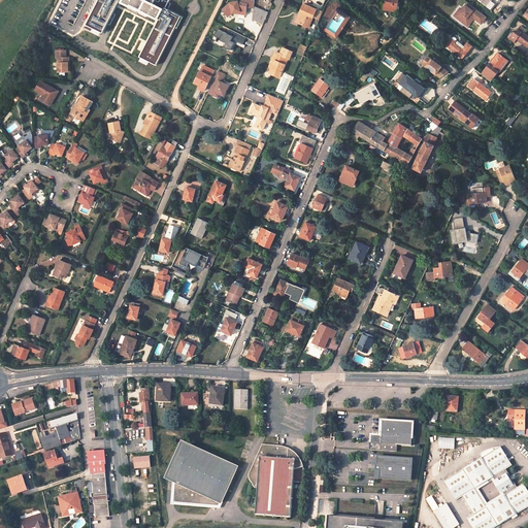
[(95,0),(85,22),(103,31),(119,0),(156,18),(138,55),(156,64),(180,13),(164,6),(166,0),(95,0)]
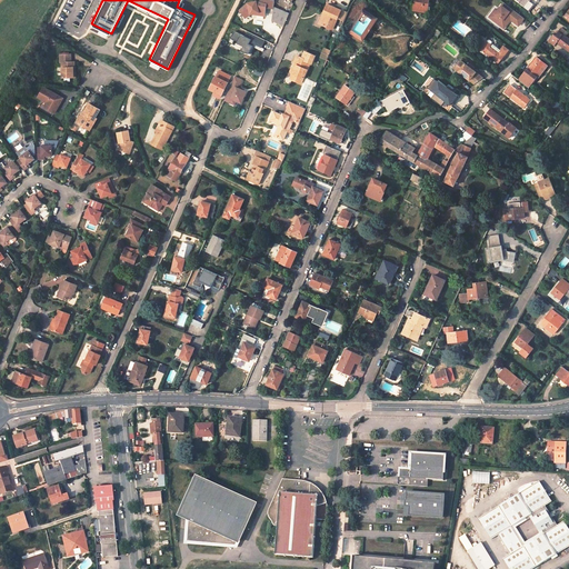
[(428,1),(428,0),(415,0),(415,10),(430,12),(431,2),(428,1)]
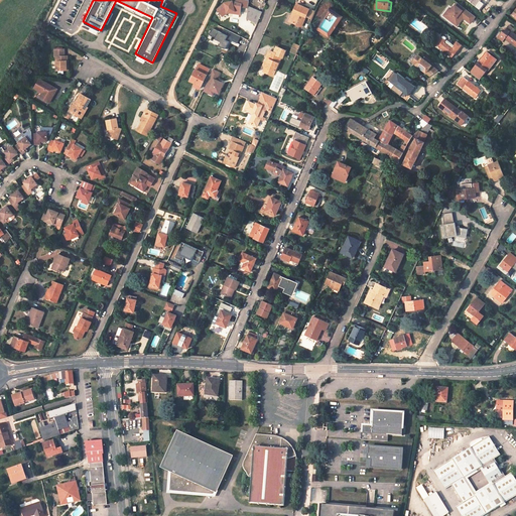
[(470,23),(475,17),(457,3),(450,10),(445,17),(457,26),(461,20),(459,19),(461,16),(463,18),(470,23)]
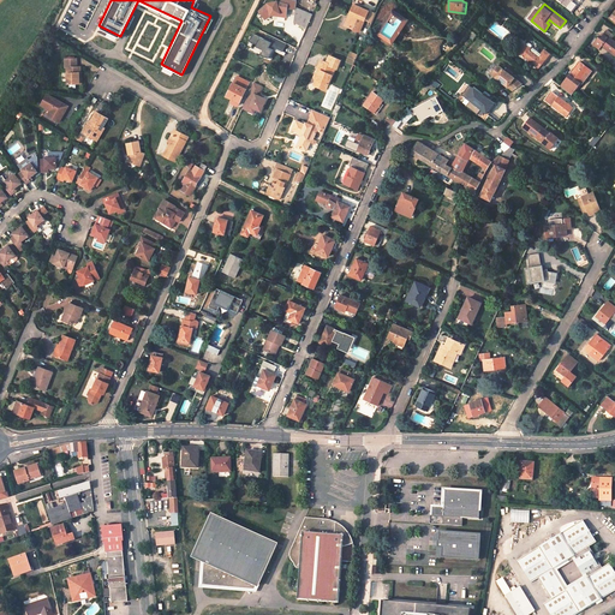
[(354,6),(350,15),(352,16),(347,27),(359,33),(365,22),(369,12),(354,6)]
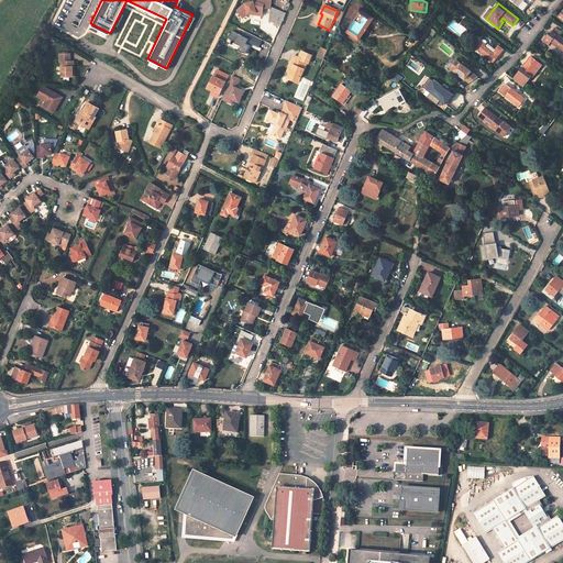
[(280,25),(287,12),(271,7),(269,21),(280,25)]
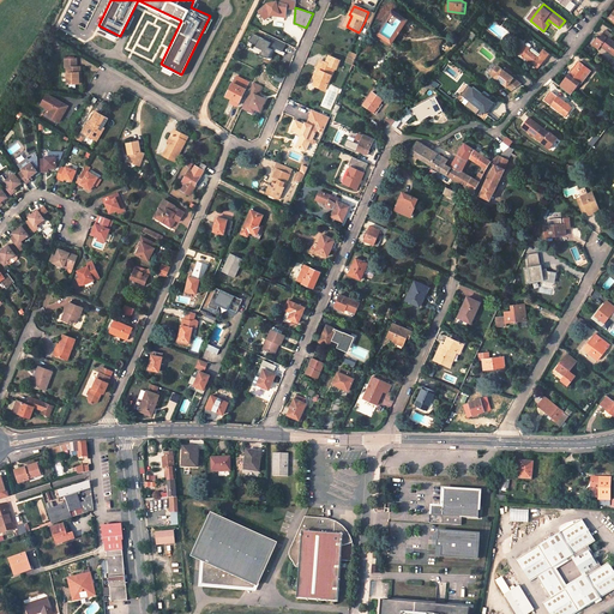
[(399,29),(407,18),(391,8),(375,32),(391,42),(398,32),(396,30),(397,28),(399,29)]
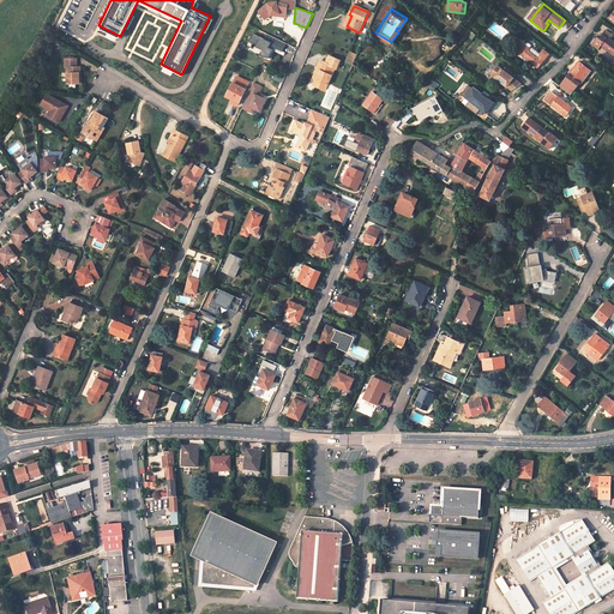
[(613,41),(611,38),(613,36),(607,30),(601,37),(599,36),(593,44),(599,49),(601,46),(613,55),(613,41)]
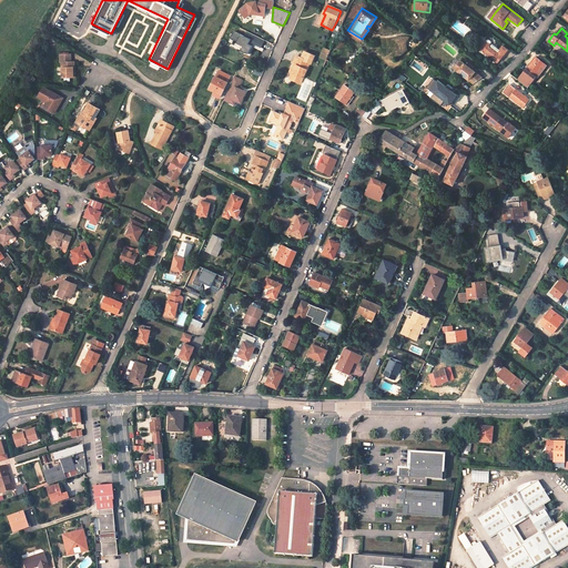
[(240,50),(249,53),(252,44),(261,48),(265,40),(253,34),(252,39),(233,31),(231,38),(236,41),(235,44),(241,48),(240,50)]
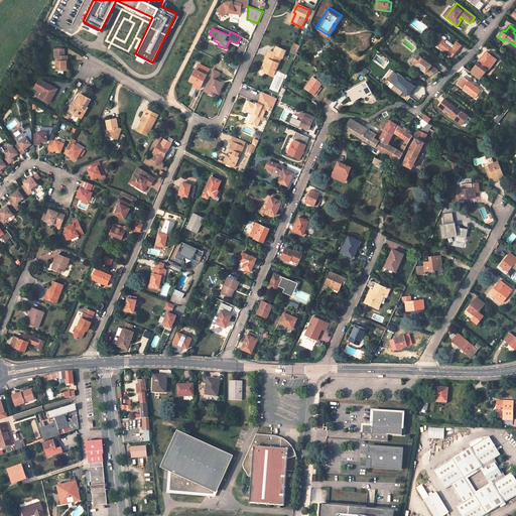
[(440,36),(438,38),(434,44),(452,57),(458,50),(459,51),(463,45),(458,41),(454,47),(444,40),(446,38),(445,37),(443,35),(442,36),(441,37),(440,36)]
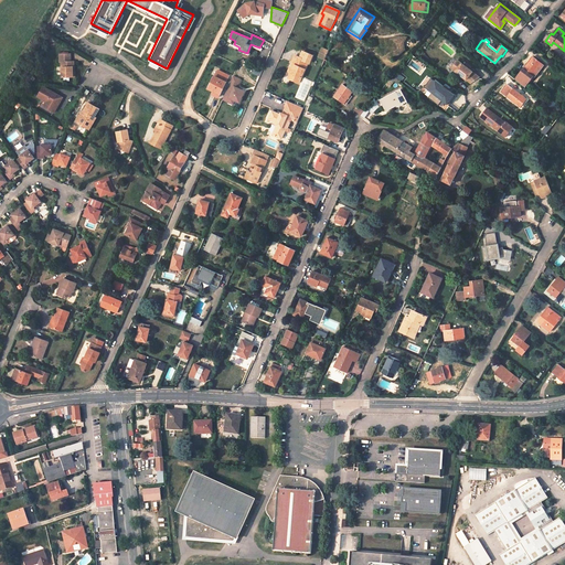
[(298,83),(300,77),(307,63),(308,64),(312,55),(302,52),(301,54),(301,55),(300,59),(295,56),(291,64),(294,65),(292,68),(290,67),(289,68),(288,72),(288,74),(290,74),(288,78),(298,83)]
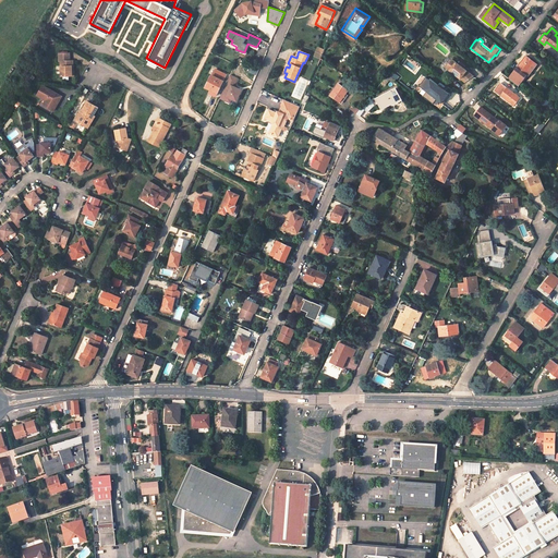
[(63,60),(62,64),(62,75),(72,75),(72,65),(74,65),(74,59),(71,59),(72,52),(61,52),(61,60),(63,60)]
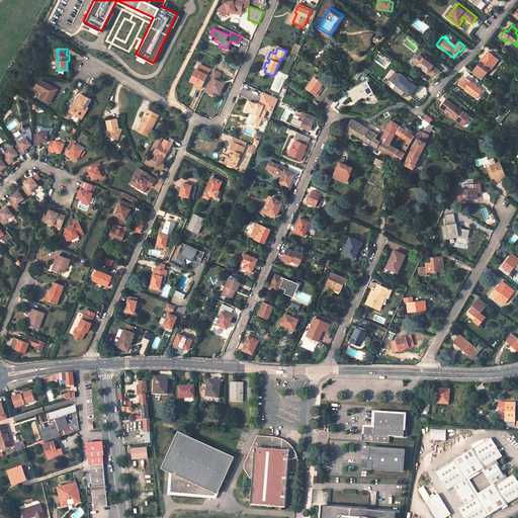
[(488,69),(496,58),(489,52),(480,64),(477,67),(476,68),(475,67),(470,73),(481,80),(489,70),(488,69)]
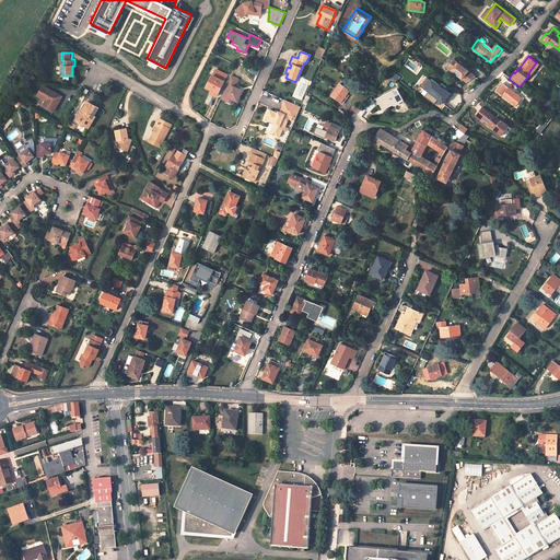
[(454,59),(447,68),(466,82),(475,77),(468,71),(465,68),(467,66),(463,63),(462,66),(454,59)]
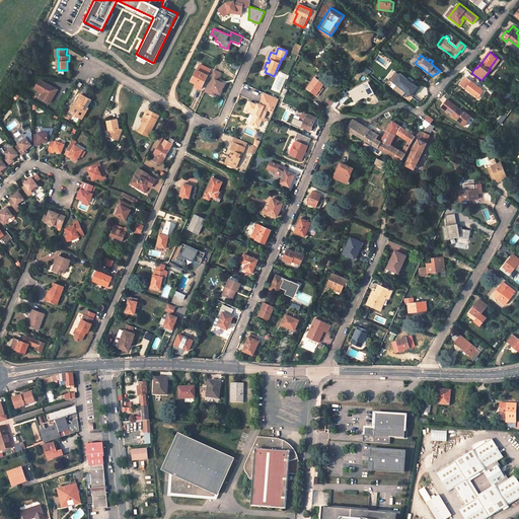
[(497,58),(489,69),(490,70),(491,71),(500,60),(497,58)]
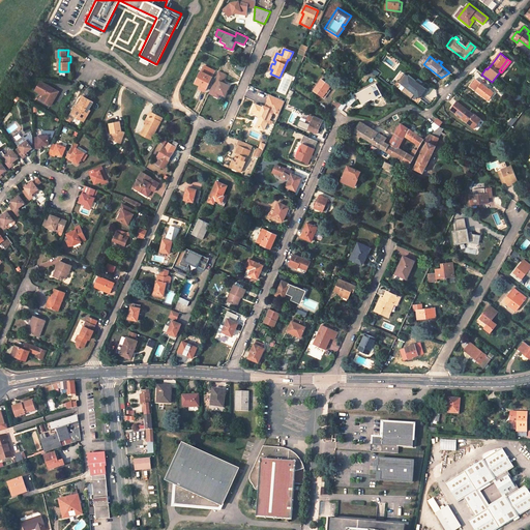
[(200,86),(205,88),(214,70),(203,65),(195,83),(200,86)]
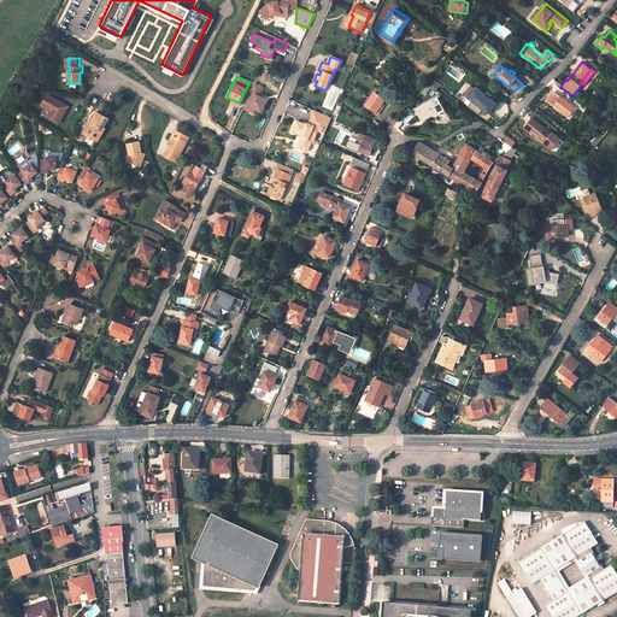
[(440,83),(434,78),(430,82),(434,86),(436,88),(440,83)]
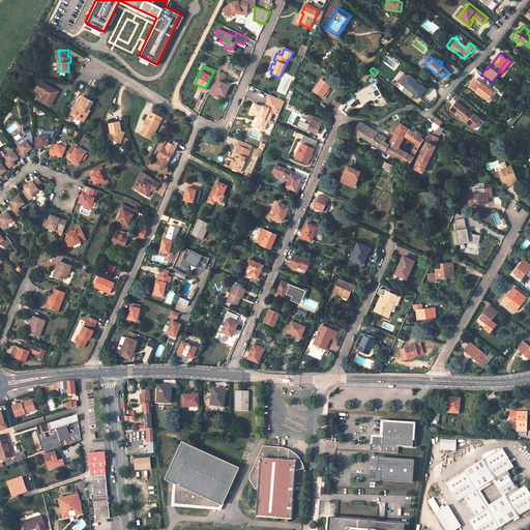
[(209,94),(218,97),(219,94),(226,96),(230,85),(223,83),(226,74),(217,70),(209,94)]
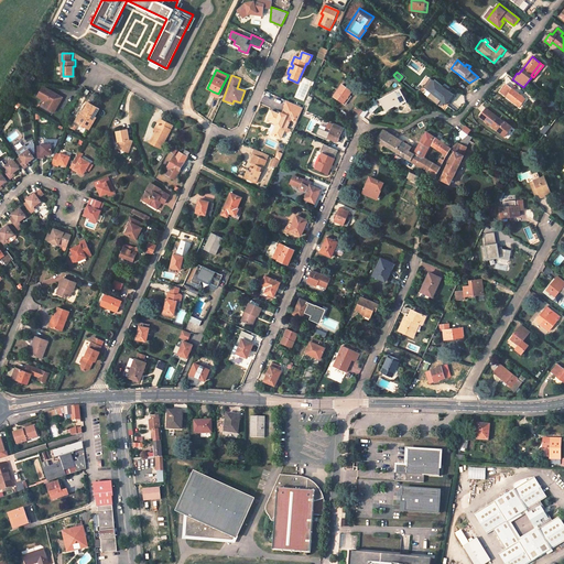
[(390,86),(397,78),(393,75),(386,84),(390,86)]
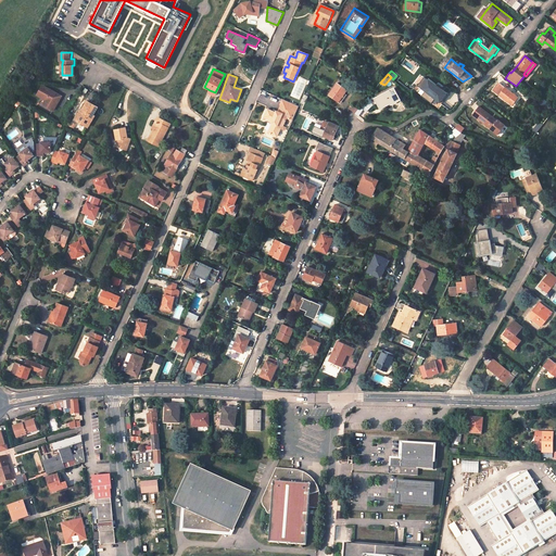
[(346,89),(337,83),(328,96),(338,102),(343,93),(346,89)]
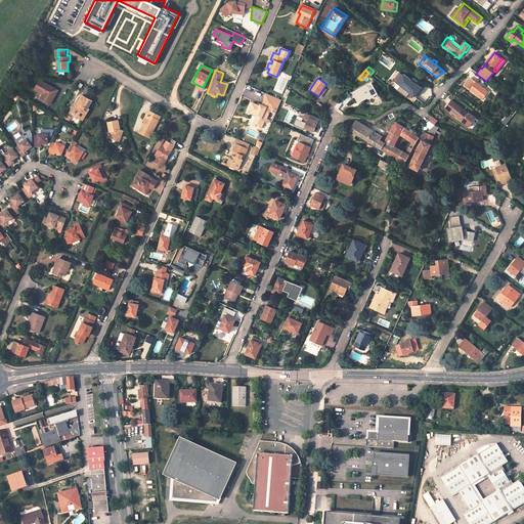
[(50,104),(57,90),(40,80),(35,89),(43,94),(40,98),(50,104)]
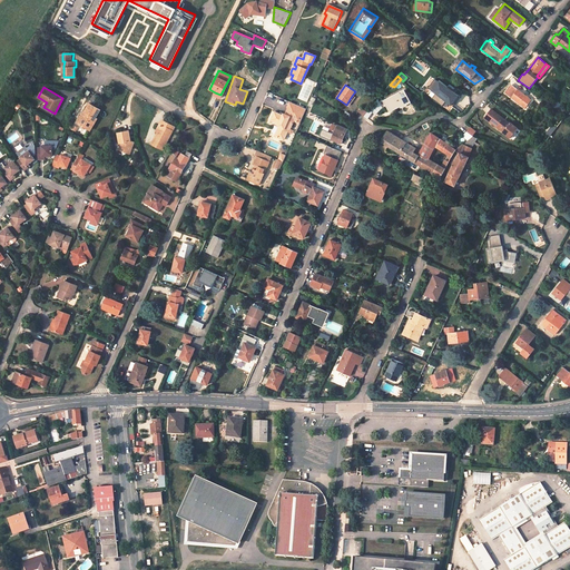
[(518,89),(517,91),(510,87),(505,92),(526,108),(532,100),(518,89)]
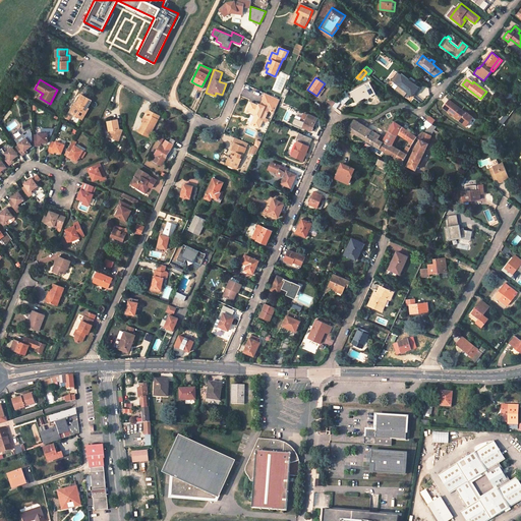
[(405,90),(410,82),(407,80),(402,88),(405,90)]
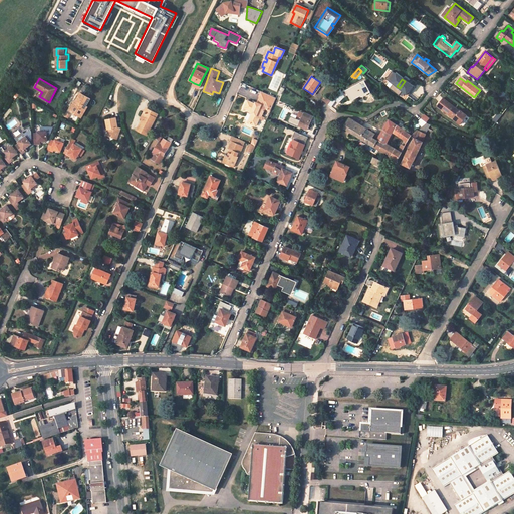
[(369,92),(363,81),(345,91),(351,101),(360,95),(361,97),(369,92)]
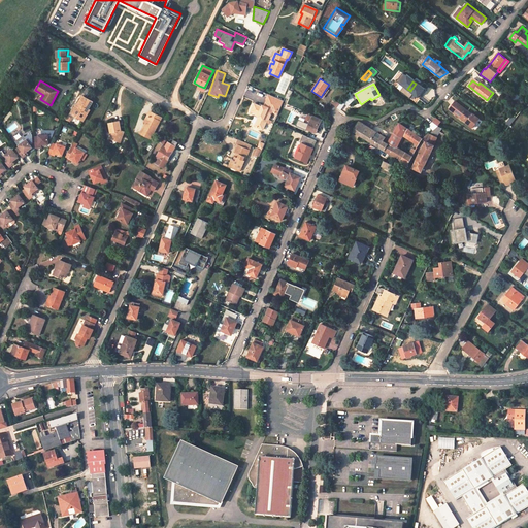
[(427,104),(432,97),(416,84),(410,91),(427,104)]
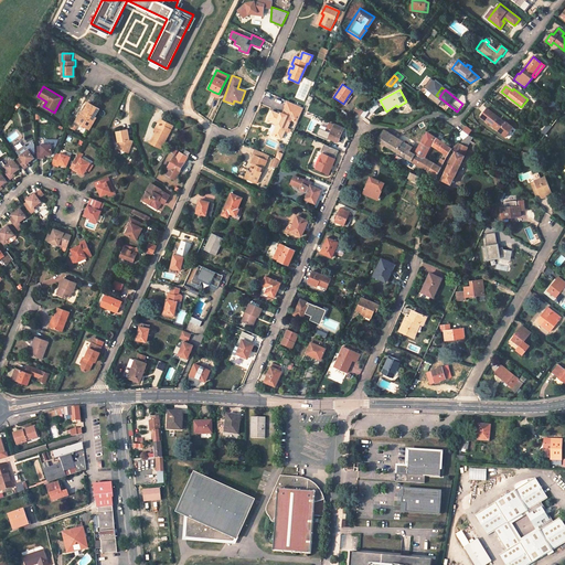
[(312,98),(308,96),(302,107),(302,109),(306,112),(312,98)]
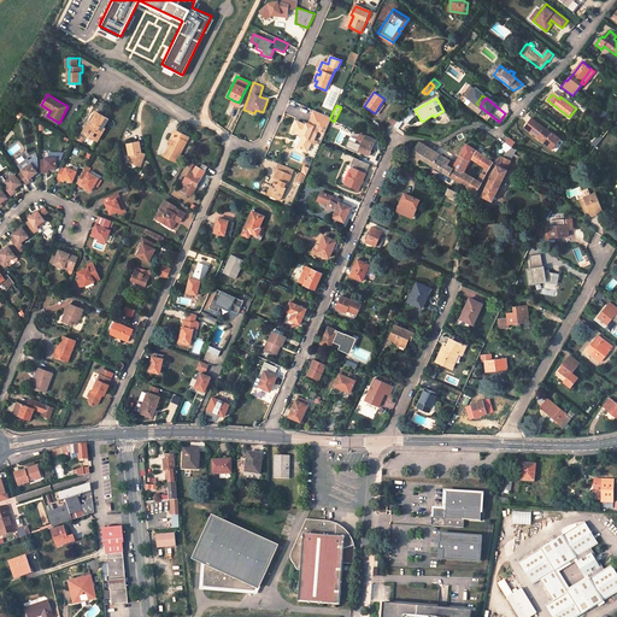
[(330,117),(313,110),(311,115),(312,115),(329,122),(330,119),(330,117)]
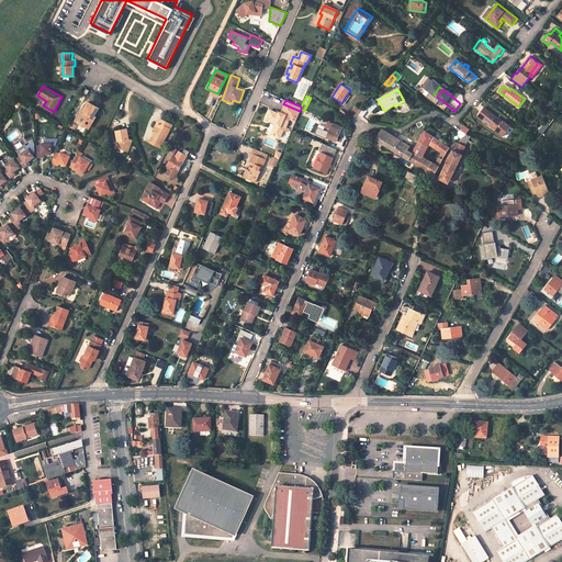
[(373,101),(371,103),(369,102),(361,111),(358,114),(361,117),(368,110),(370,113),(378,104),(373,101)]
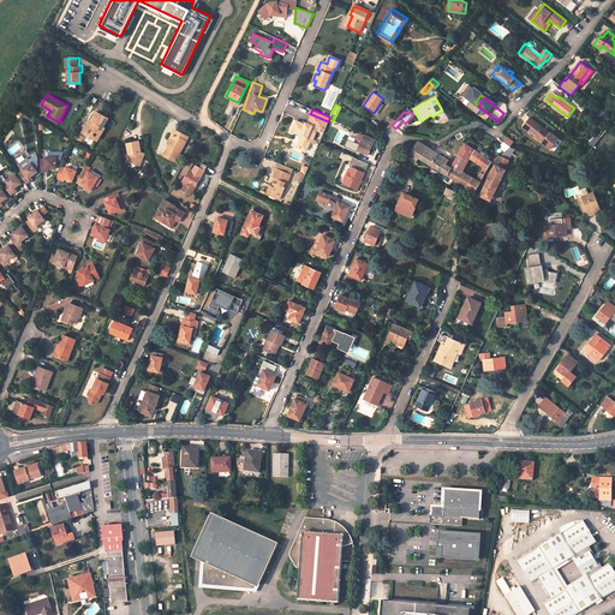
[(83,131),(97,141),(105,127),(103,126),(108,118),(96,112),(90,121),(89,120),(83,131)]
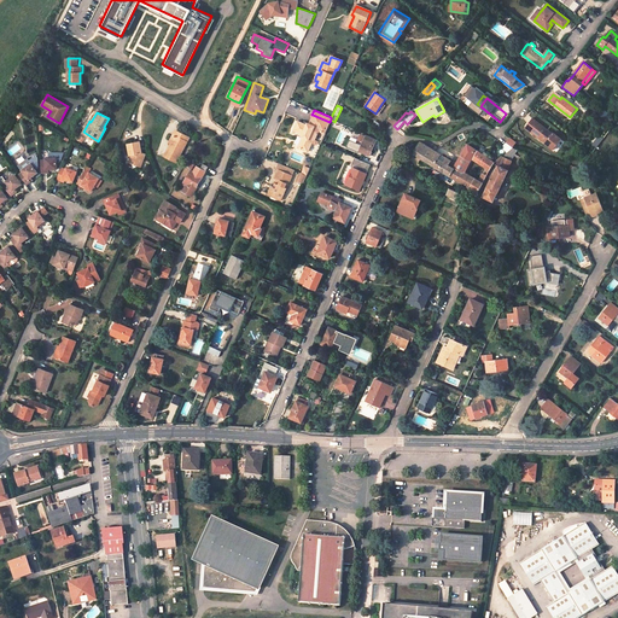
[(313,138),(315,139),(319,130),(324,134),(330,122),(313,115),(308,126),(297,121),(293,129),(302,133),(301,135),(302,136),(298,146),(308,151),(313,138)]
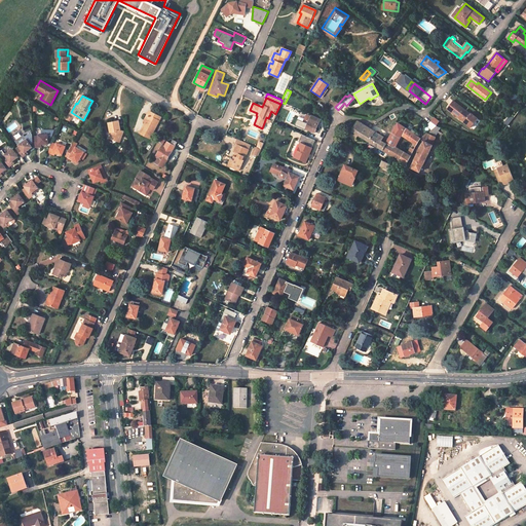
[(330,103),(335,107),(338,104),(332,99),(330,103)]
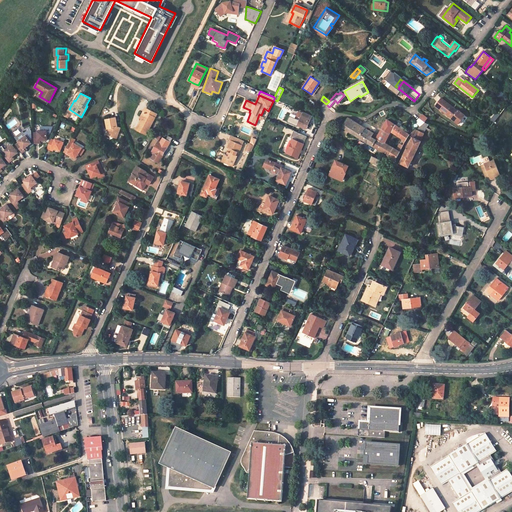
[(441,108),(445,102),(441,99),(436,105),(441,108)]
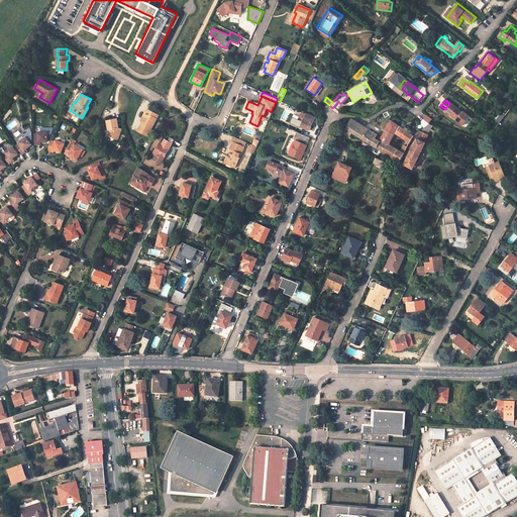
[(455,119),(461,112),(449,103),(445,109),(444,110),(455,119)]
